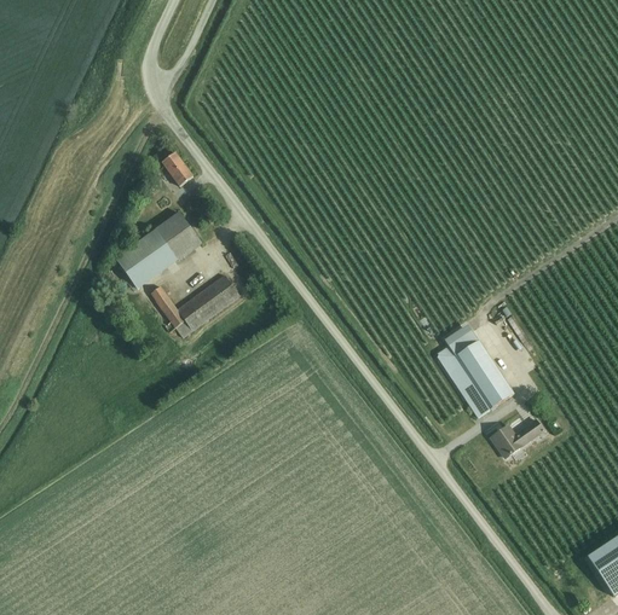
[(179,185),(192,174),(174,151),(161,161),(179,185)]
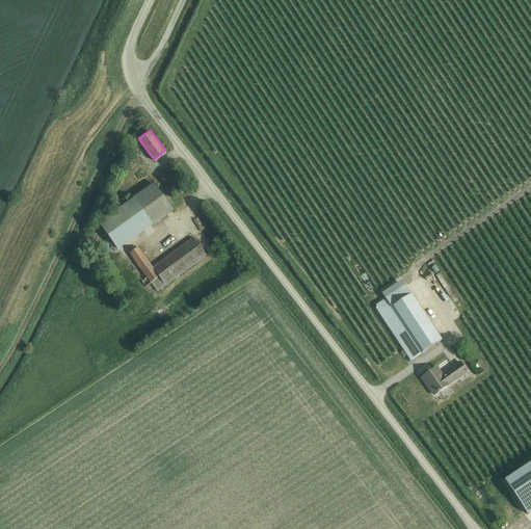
[(184,181),(170,162),(162,168),(177,187),(184,181)]
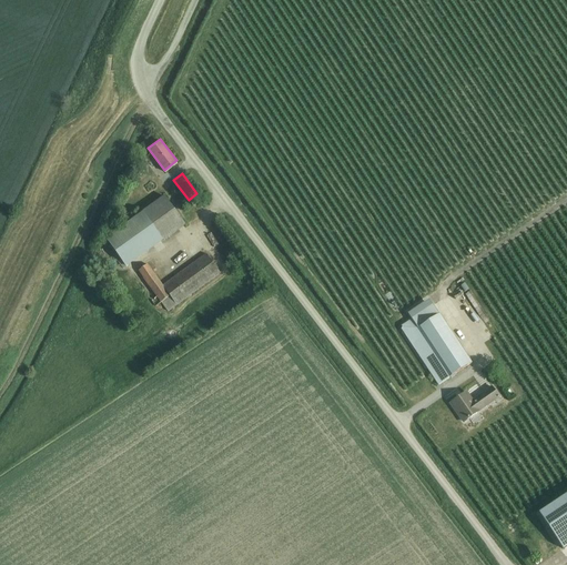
[(125,264),(184,222),(163,193),(104,236),(125,264)]
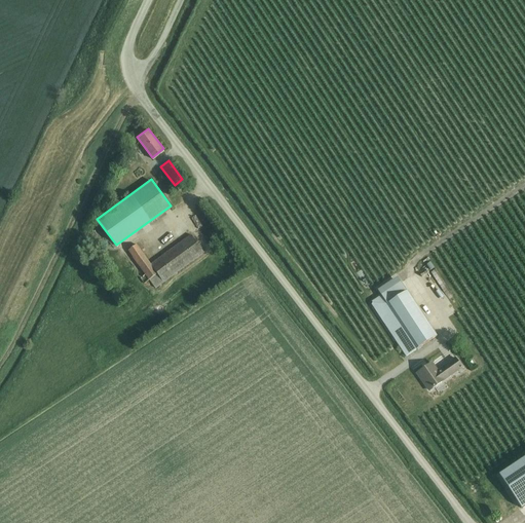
[(154,286),(202,250),(190,232),(150,262),(136,243),(127,249),(145,272),(140,275),(143,282),(148,277),(154,286)]
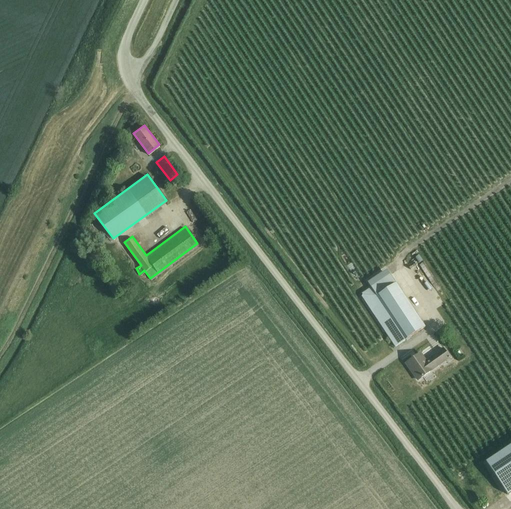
[(389,272),(361,291),(361,294),(394,344),(404,338),(424,325),(389,272)]
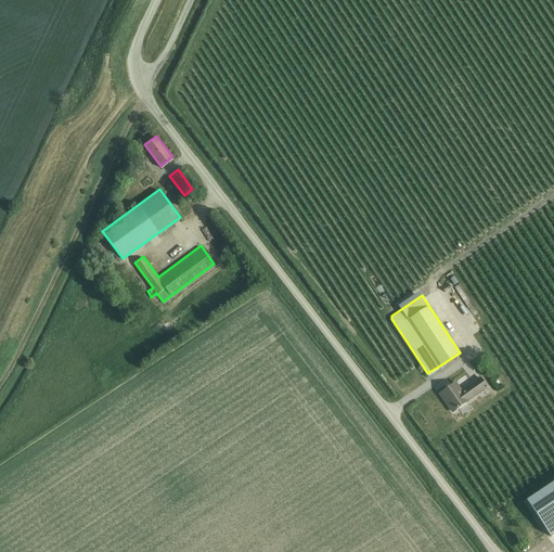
[(466,399),(487,385),(479,375),(469,382),(471,384),(461,390),(454,381),(439,390),(452,409),(459,405),(466,399)]
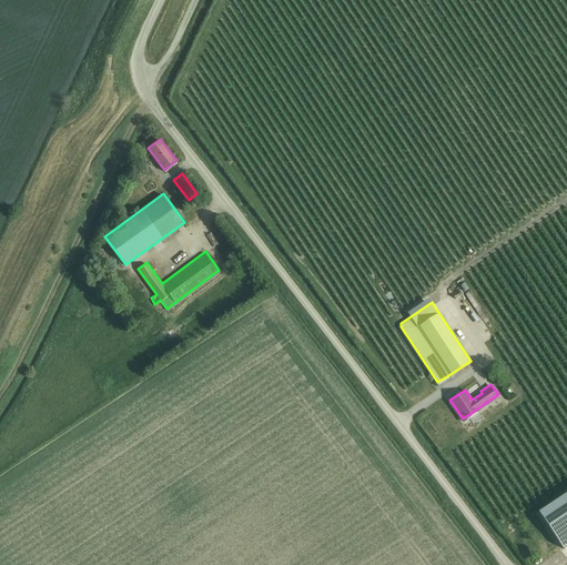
[(477,409),(469,414),(474,420),(482,414),(477,409)]
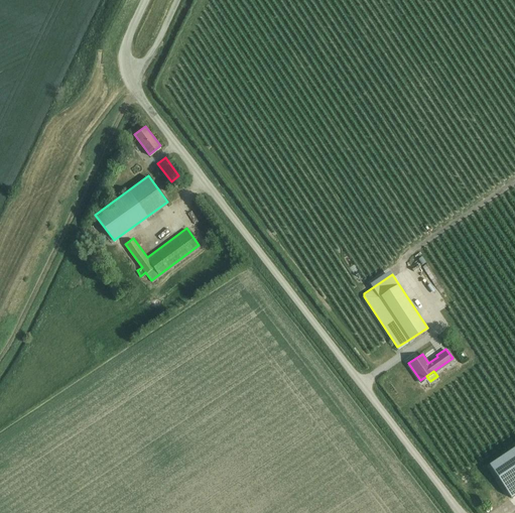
[(514,484),(514,445),(489,464),(506,490),(514,484)]
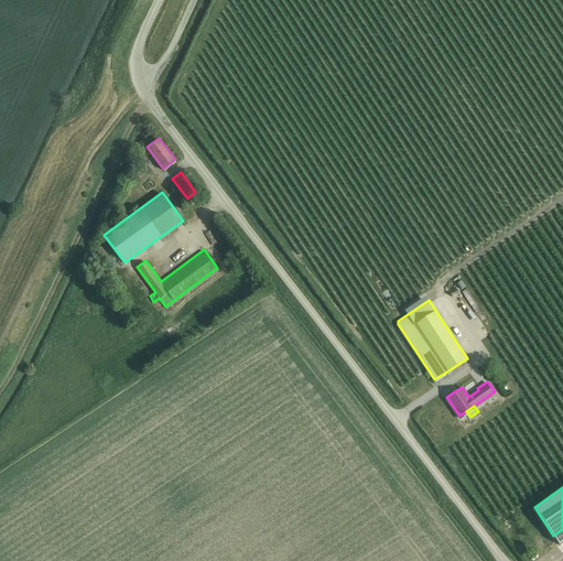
[(513,519),(511,521),(515,526),(518,525),(527,519),(522,514),(513,519)]
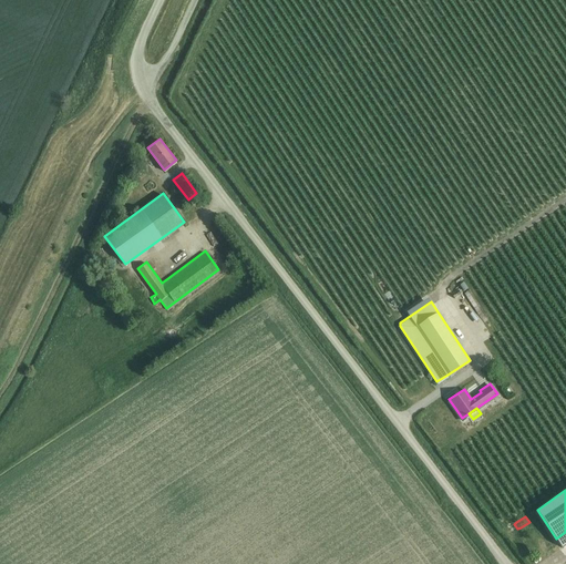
[(526,536),(524,540),(527,544),(531,542),(538,537),(539,536),(536,531),(526,536)]
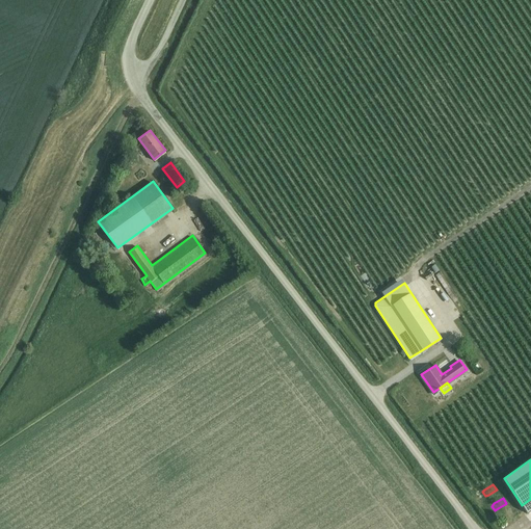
[(503,518),(501,520),(504,524),(505,523),(507,523),(510,520),(515,517),(513,513),(511,511),(503,518)]
